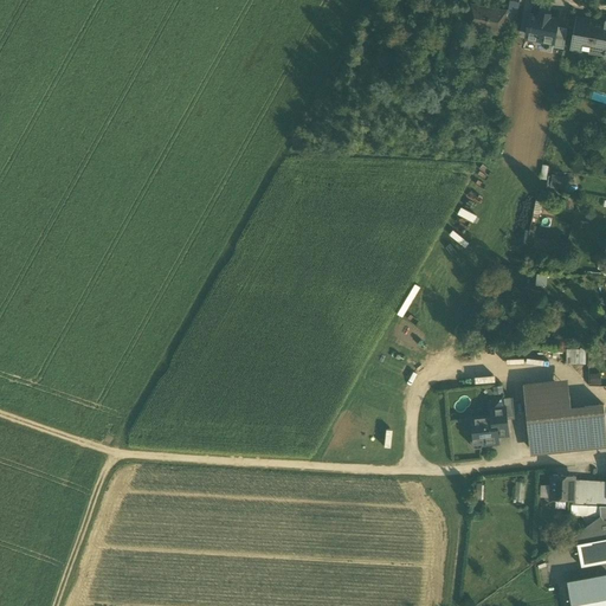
[(520,0),(519,0),(510,0),(508,13),(517,14),(520,0)]
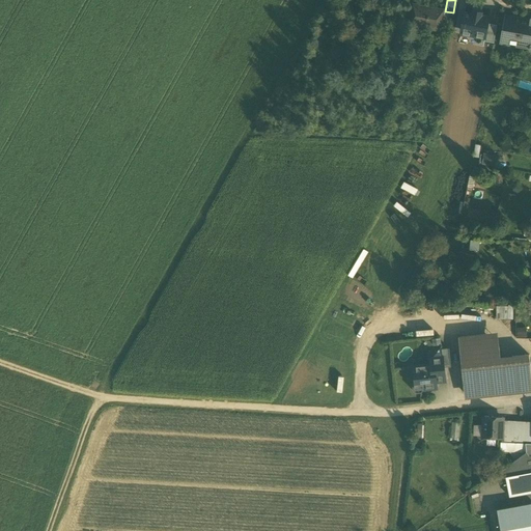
[(444,10),(413,4),(409,26),(440,31),(444,10)]
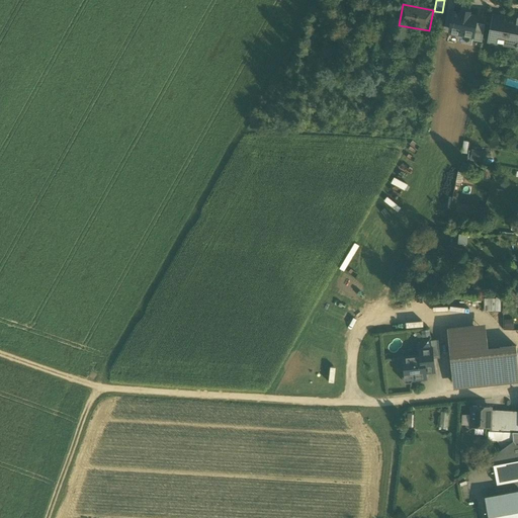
[(473,37),(476,23),(477,17),(469,16),(469,13),(461,11),(460,14),(453,13),(449,33),(473,37)]
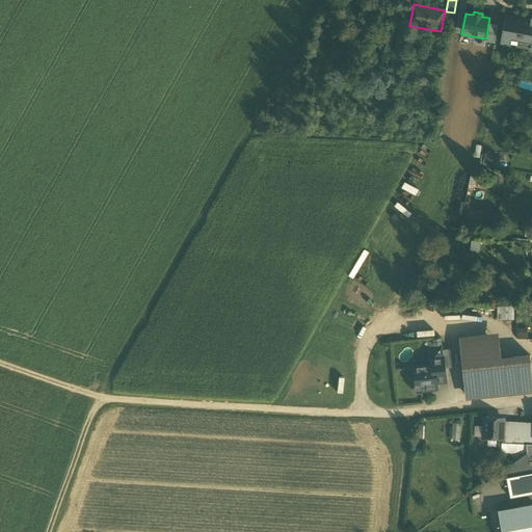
[(521,22),(515,21),(515,18),(506,17),(501,43),(526,48),(531,21),(522,19),(521,22)]
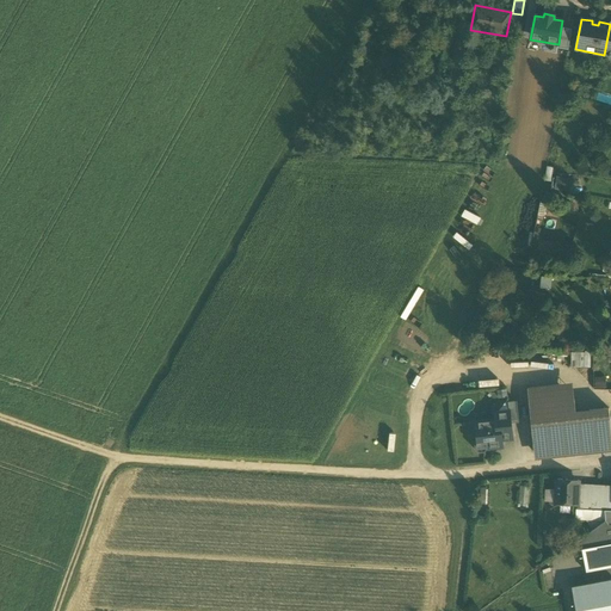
[(568,50),(572,29),(561,28),(559,44),(557,48),(568,50)]
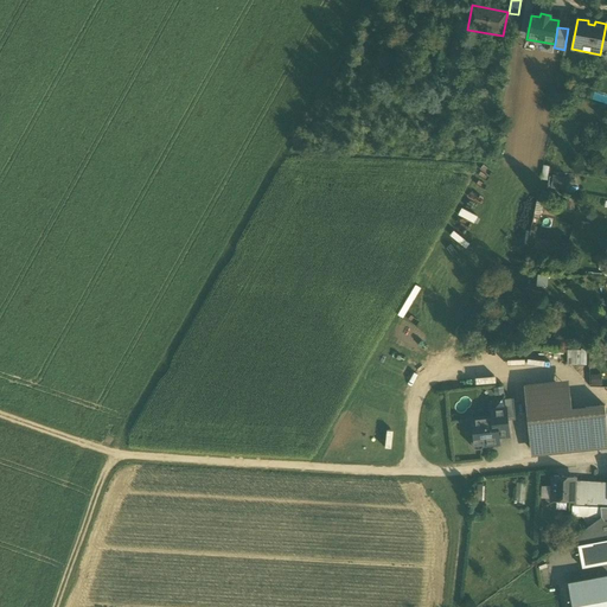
[(558,174),(554,173),(553,176),(551,176),(550,184),(551,184),(551,186),(561,189),(562,179),(558,178),(558,174)]
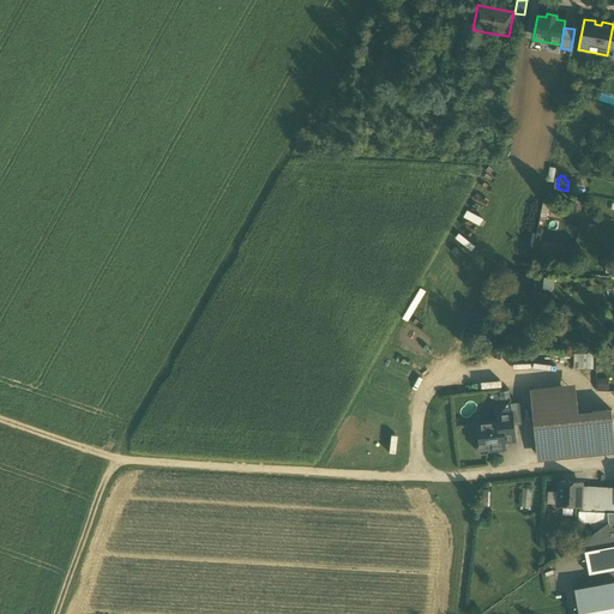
[(593,368),(593,355),(575,355),(575,368),(593,368)]
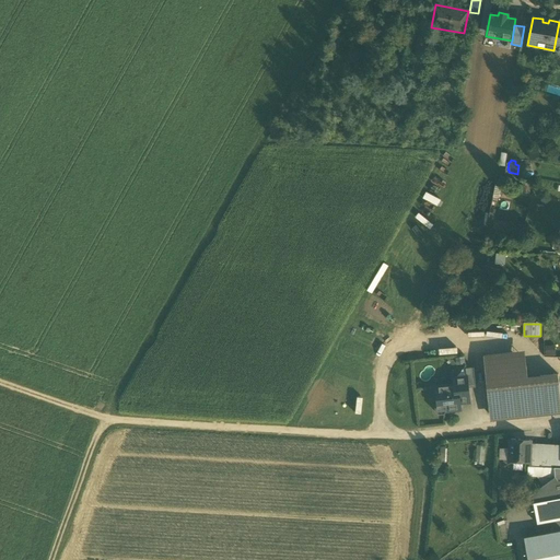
[(559,394),(558,374),(527,377),(525,352),(483,357),(489,415),(559,407),(559,394)]
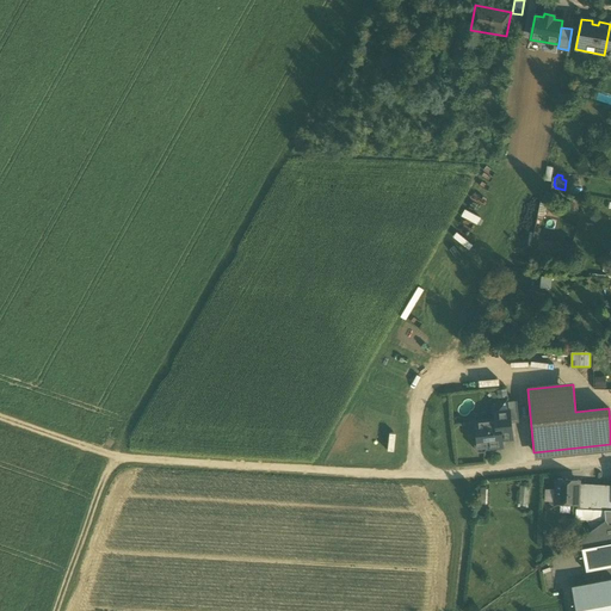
[(498,389),(499,397),(508,396),(506,388),(498,389)]
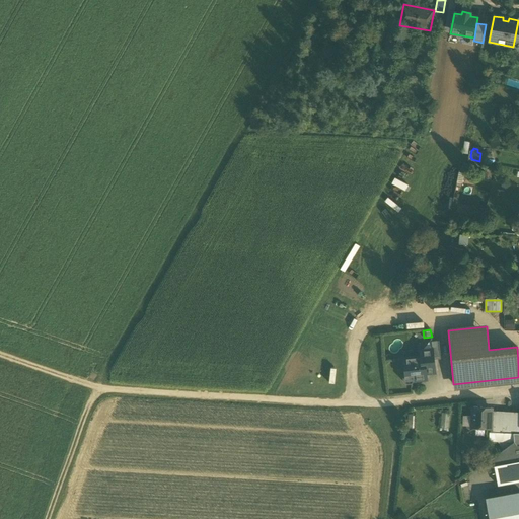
[(439,341),(432,342),(432,350),(433,350),(434,359),(441,359),(439,341)]
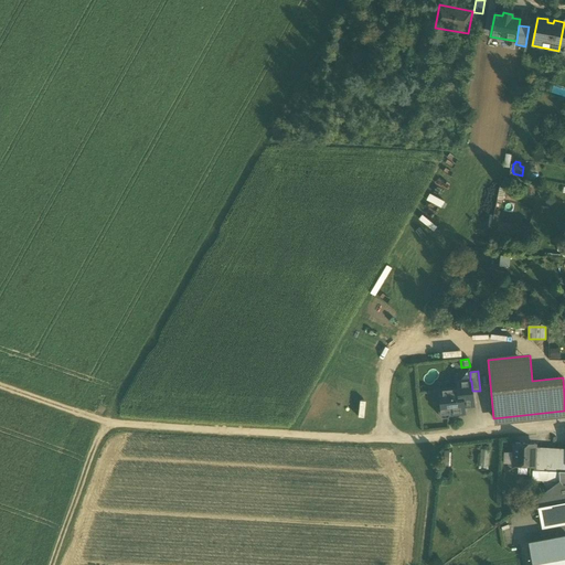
[(459,388),(440,390),(441,407),(438,411),(439,416),(443,418),(448,418),(451,414),(465,413),(464,406),(473,405),(472,391),(471,381),(470,381),(458,382),(459,388)]
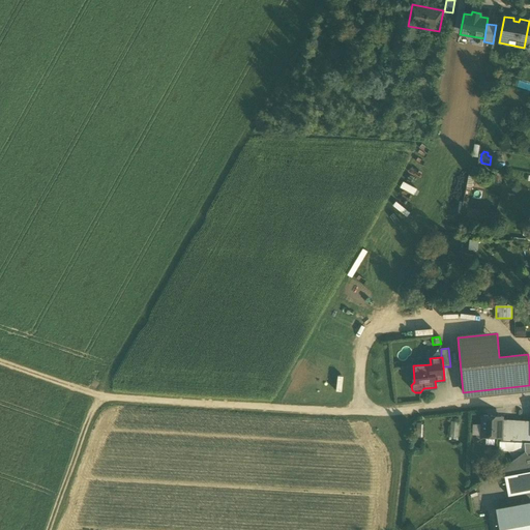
[(502,417),(483,416),(482,425),(481,425),(481,434),(482,435),(482,436),(501,437),(502,417)]
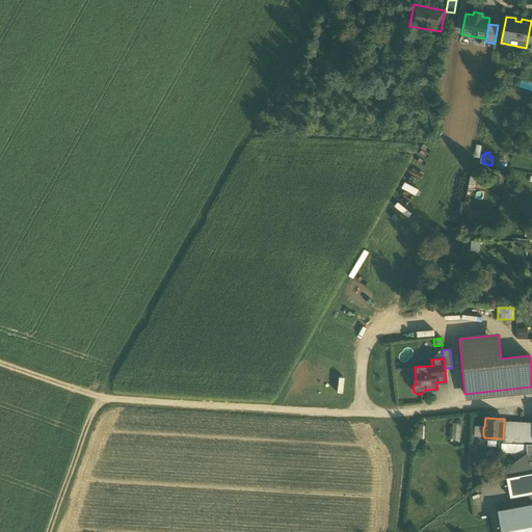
[(517,422),(504,421),(503,443),(516,444),(517,422)]
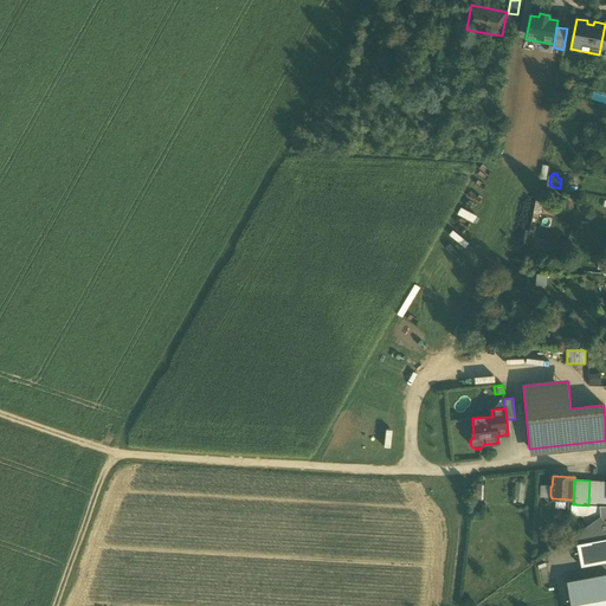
[(605,482),(590,481),(588,505),(599,505),(605,505),(605,482)]
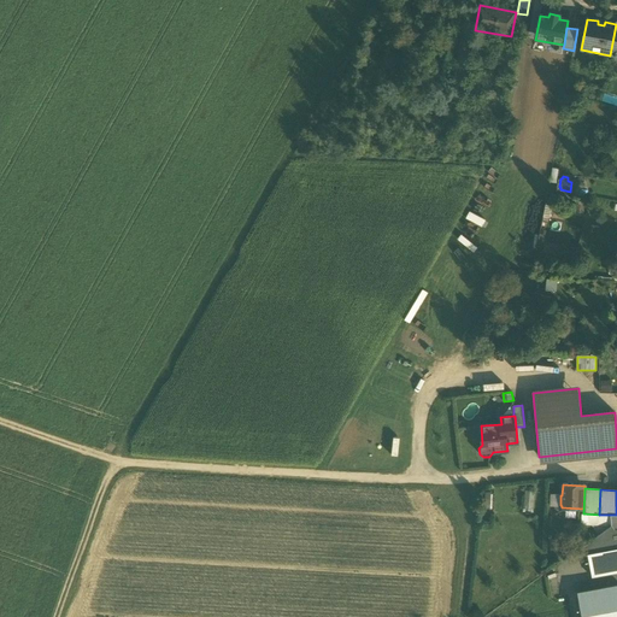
[(535,492),(524,491),(523,509),(533,510),(535,492)]
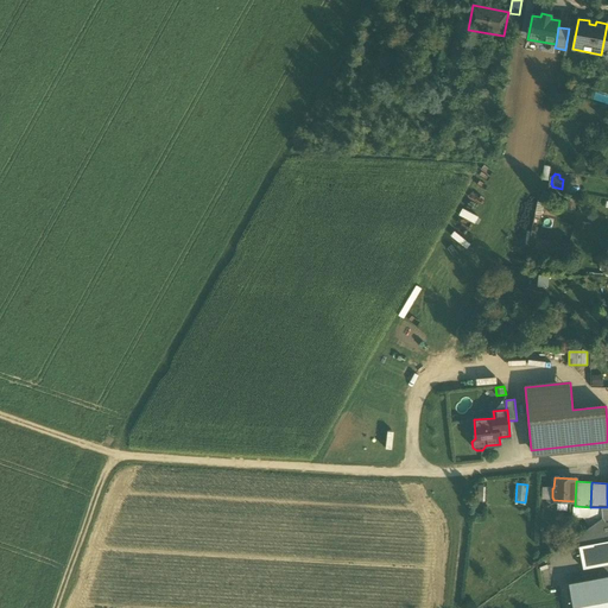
[(607,507),(601,507),(602,518),(572,539),(578,548),(580,548),(583,569),(607,564),(607,507)]
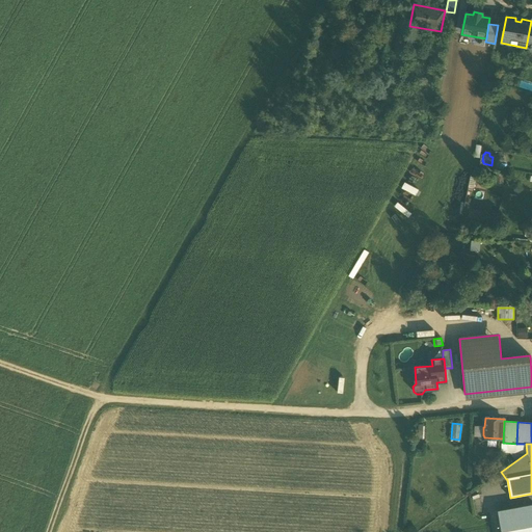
[(531,531),(531,504),(498,511),(501,531),(531,531)]
